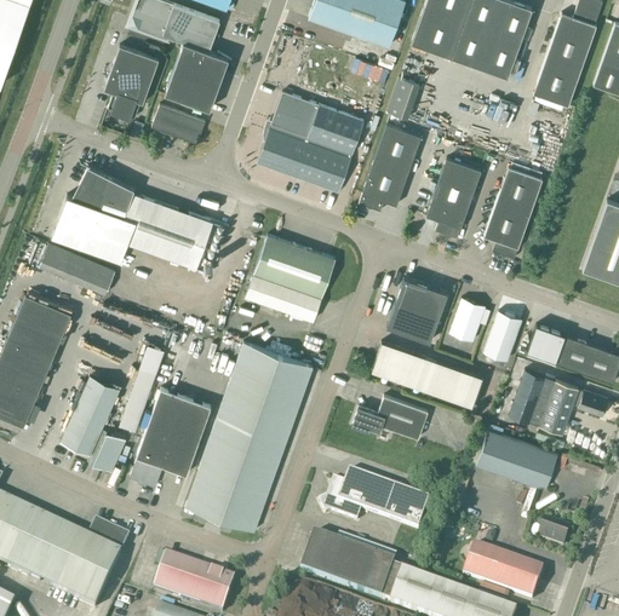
[(0,0),(0,87),(1,88),(30,0),(0,0)]
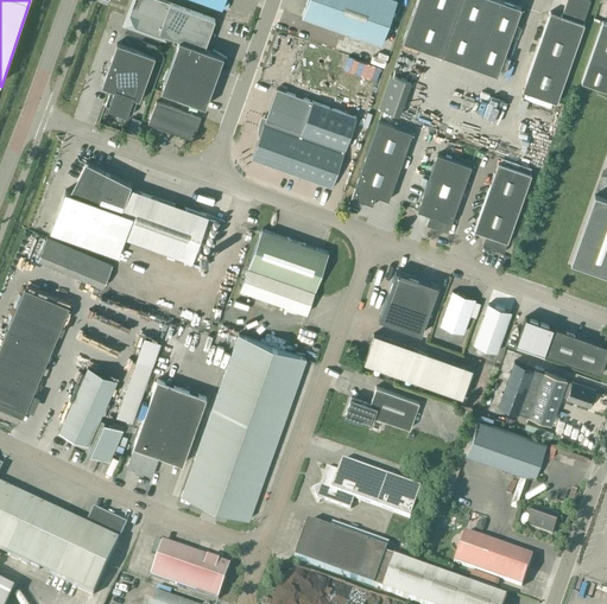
[(213,55),(206,52),(216,23),(153,0),(136,0),(126,27),(159,40),(160,37),(181,43),(162,94),(206,109),(220,72),(221,74),(228,61),(214,52),(213,55)]
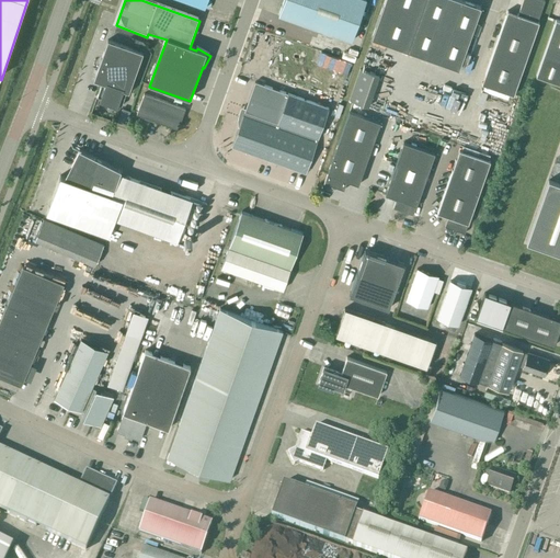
[(178,0),(205,10),(208,0),(178,0)]
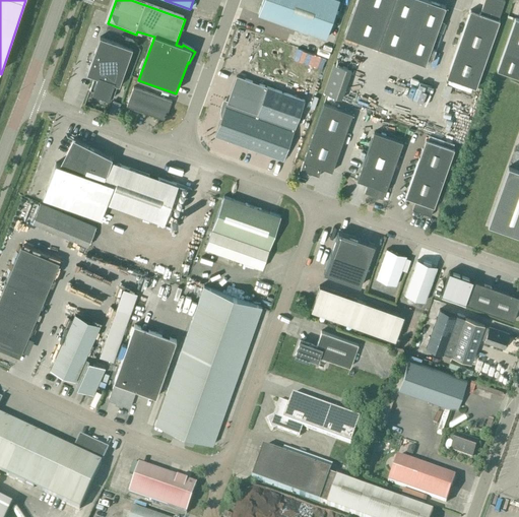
[(327,41),(340,2),(335,0),(264,0),(259,16),(327,41)]
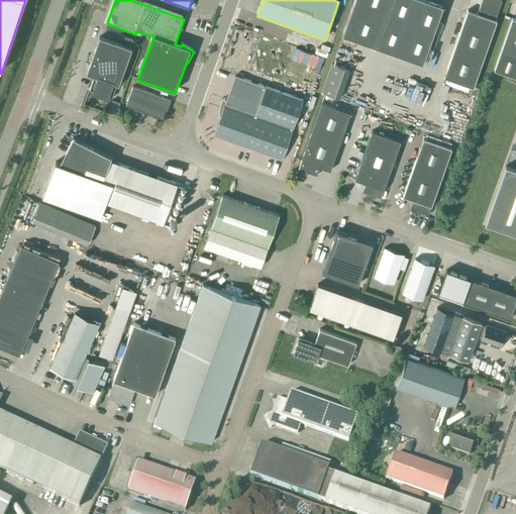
[(356,0),(343,37),(423,66),(444,9),(419,0),(356,0)]
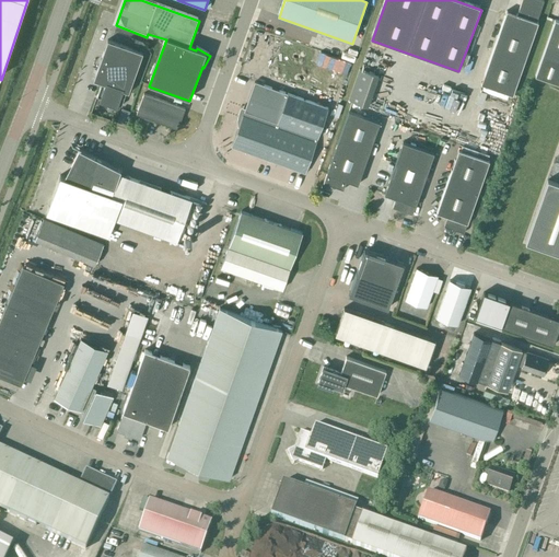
[(508,14),(481,86),(513,97),(539,25),(537,24),(545,3),(534,0),(523,0),(517,18),(508,14)]
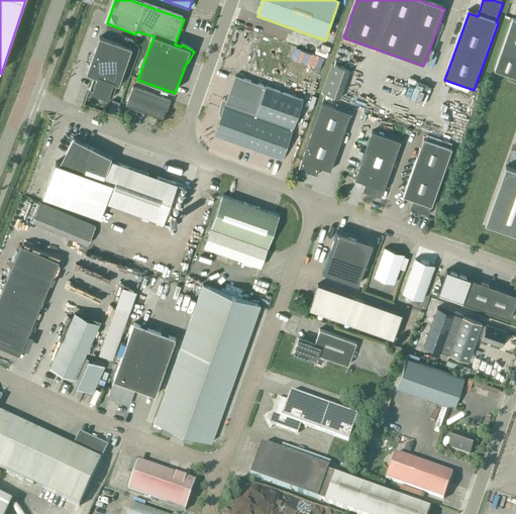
[(515,21),(513,20),(495,72),(515,80),(515,21)]
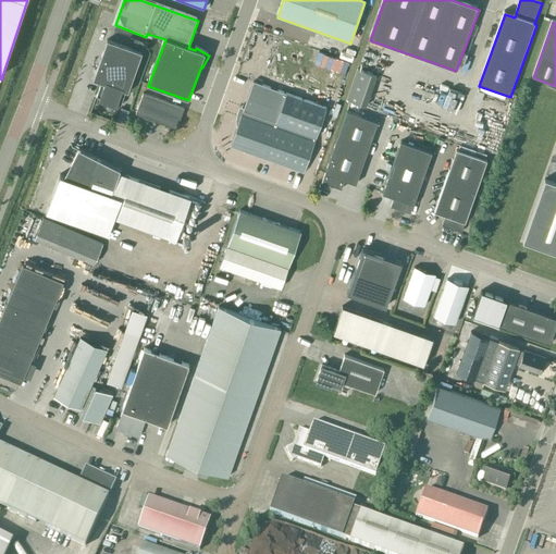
[(143,56),(108,42),(94,82),(102,85),(97,99),(122,108),(126,94),(128,95),(143,56)]
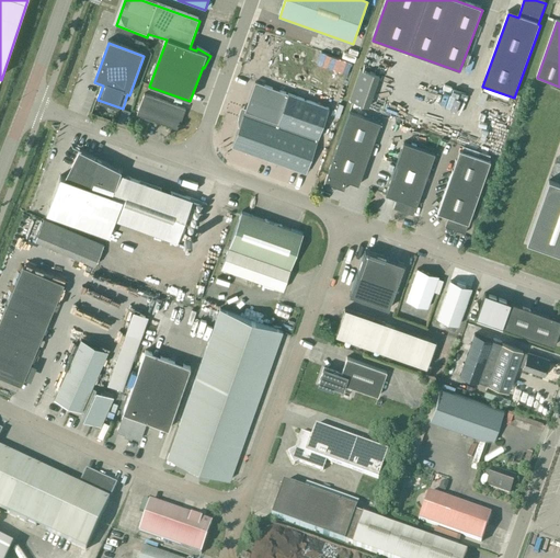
[(323,45),(320,53),(333,57),(335,49),(323,45)]
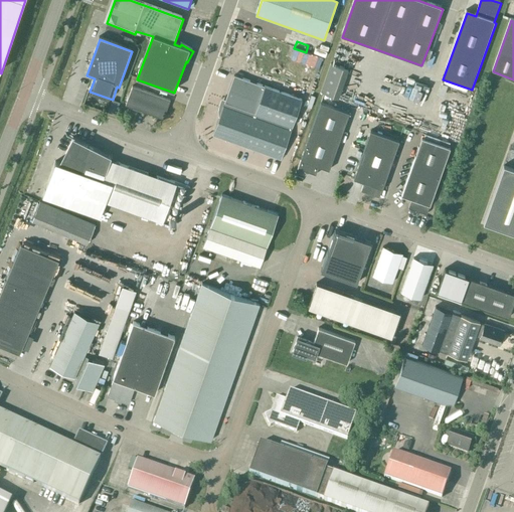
[(315,47),(313,54),(325,59),(327,52),(315,47)]
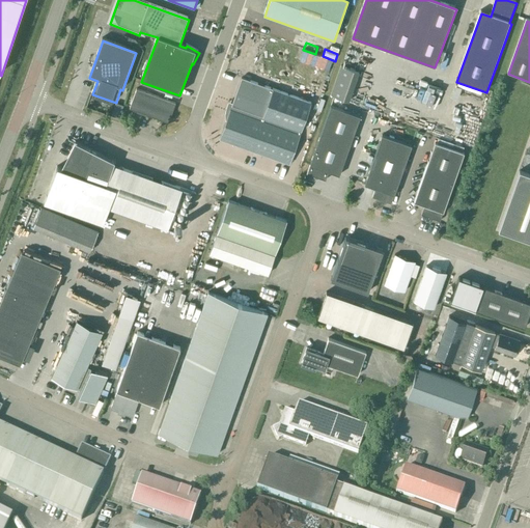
[(350,104),(360,75),(342,68),(332,98),(350,104)]
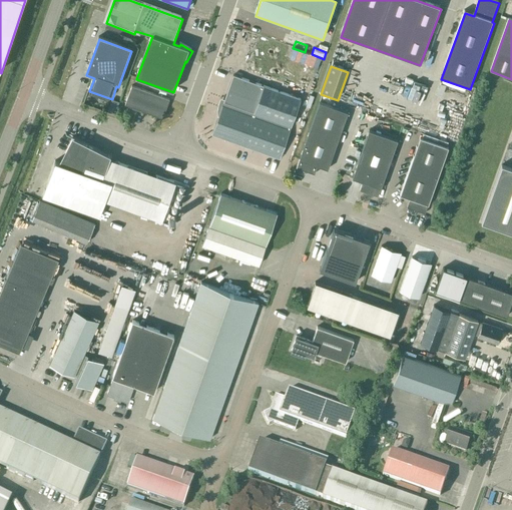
[(225,102),(260,114),(293,126),(302,101),(234,77),(225,102)]
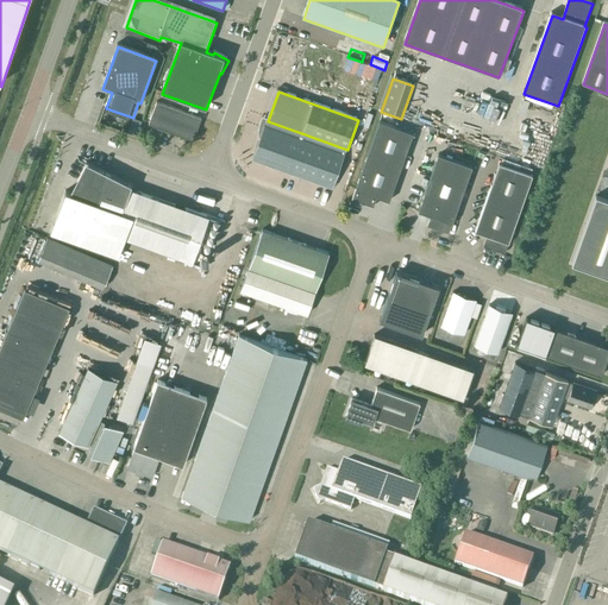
[(490,118),(495,102),(484,100),(481,115),(490,118)]
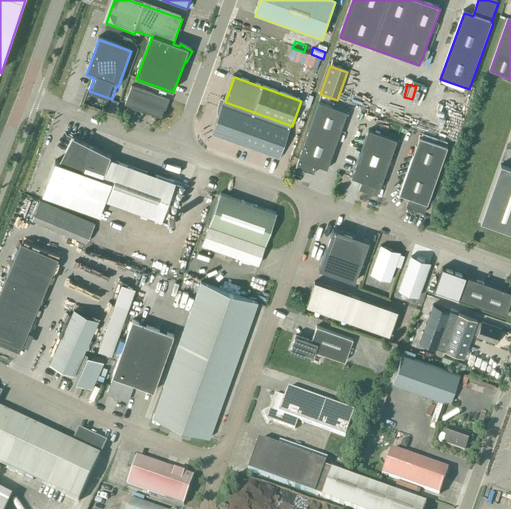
[(163,120),(170,101),(132,88),(125,106),(163,120)]
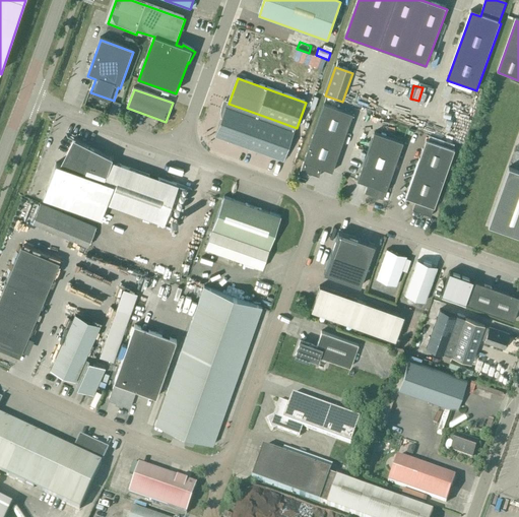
[(216,138),(250,150),(263,116),(229,104),(216,138)]
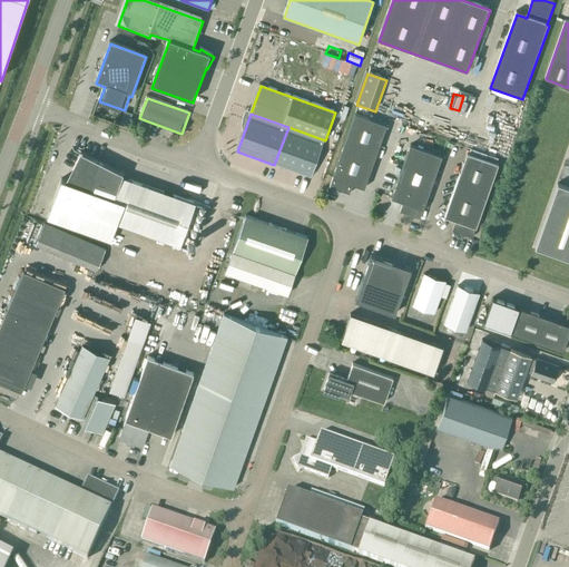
[(365,191),(388,127),(356,116),(331,189),(351,196),(354,187),(365,191)]
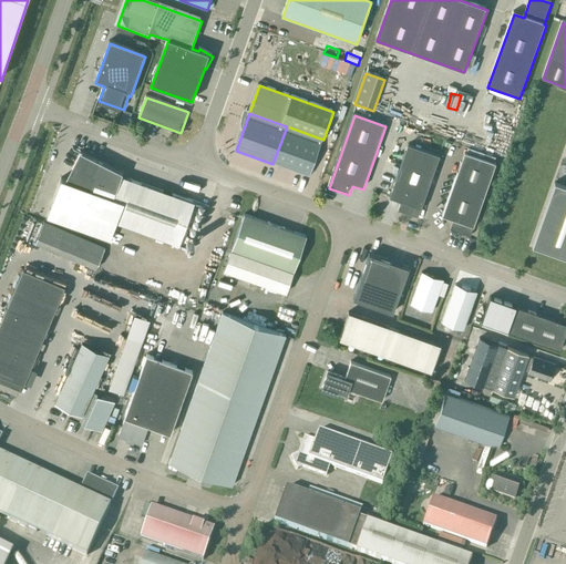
[(310,177),(323,140),(287,126),(273,164),(310,177)]
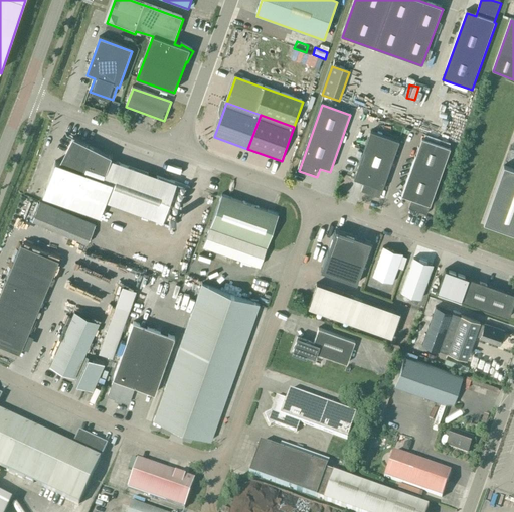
[(383,191),(399,143),(371,134),(354,181),(365,185),(362,193),(380,199),(383,191)]
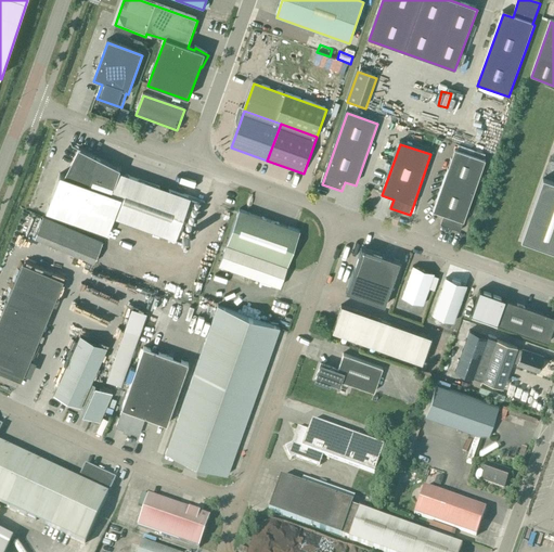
[(455,152),(434,214),(445,217),(441,227),(461,233),(486,163),(484,162),(485,156),(459,148),(458,152),(455,152)]
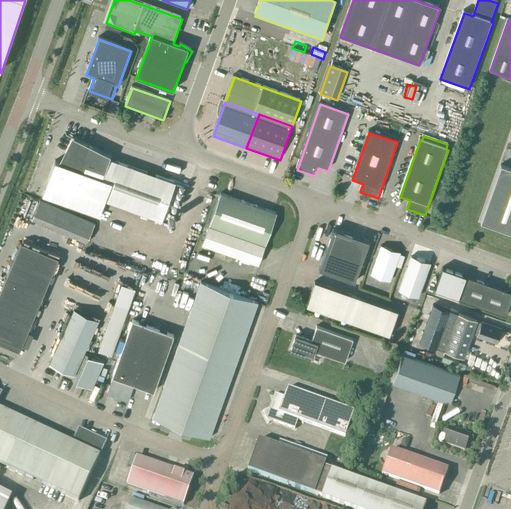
[(100,219),(106,203),(163,223),(176,184),(115,163),(116,161),(111,159),(111,158),(75,139),(62,165),(56,163),(43,198),(100,219)]
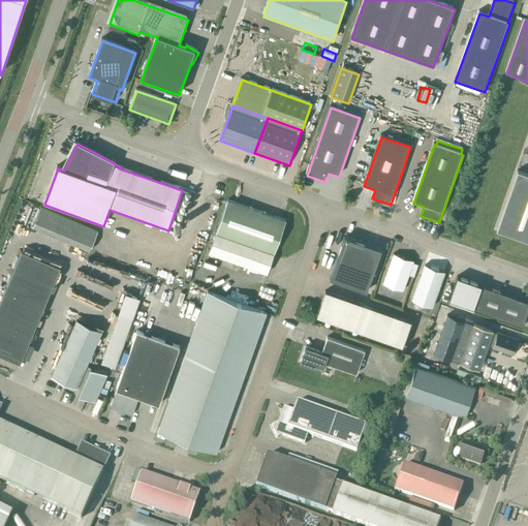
[(527,176),(518,173),(497,231),(527,243),(527,176)]
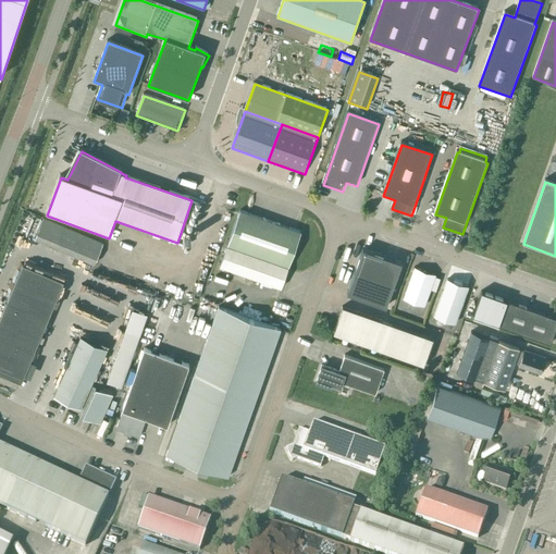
[(241,213),(229,248),(289,270),(301,234),(241,213)]
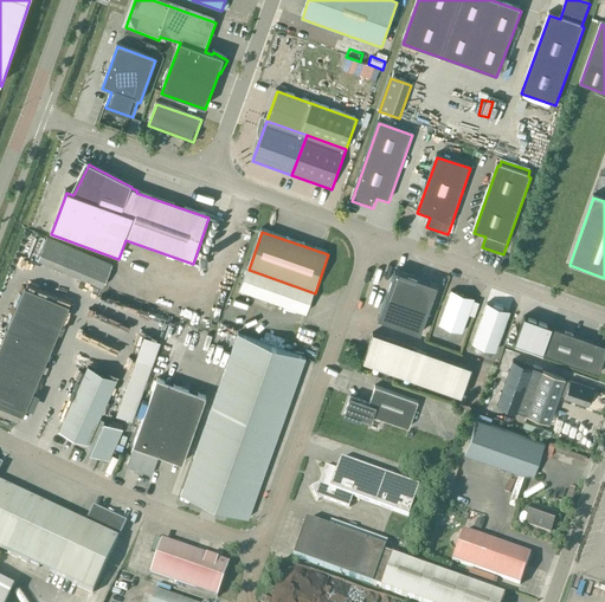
[(103,290),(114,266),(47,239),(38,263),(103,290)]
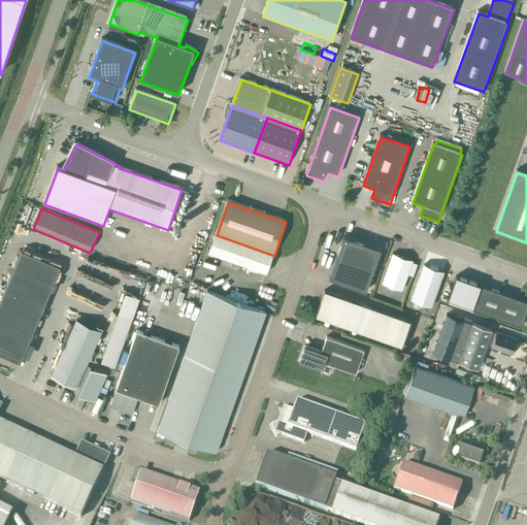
[(111,222),(109,227),(119,230),(121,225),(111,222)]
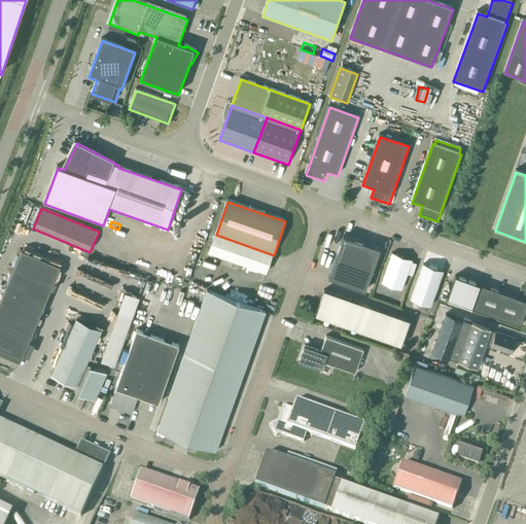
[(267,275),(274,255),(216,235),(209,254),(267,275)]
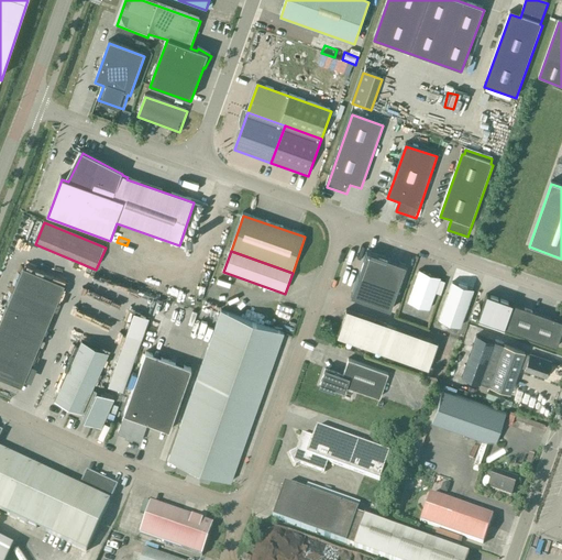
[(407,268),(367,254),(351,298),(390,313),(407,268)]
